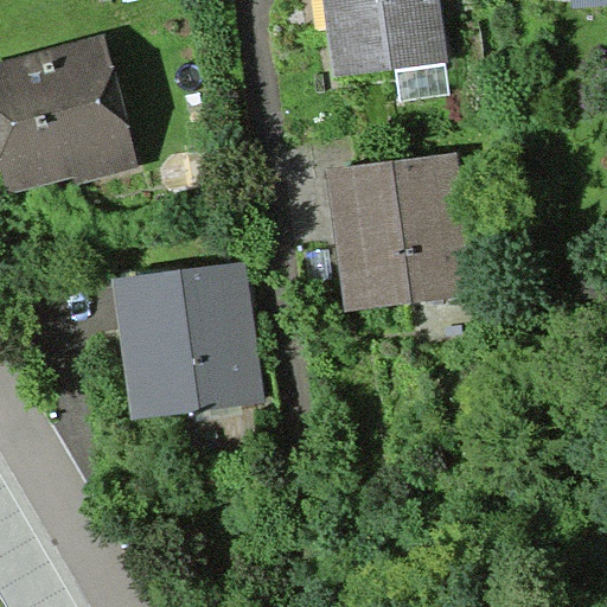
[(440,0),(323,0),(333,77),(396,69),(446,63),(449,62),(440,0)]
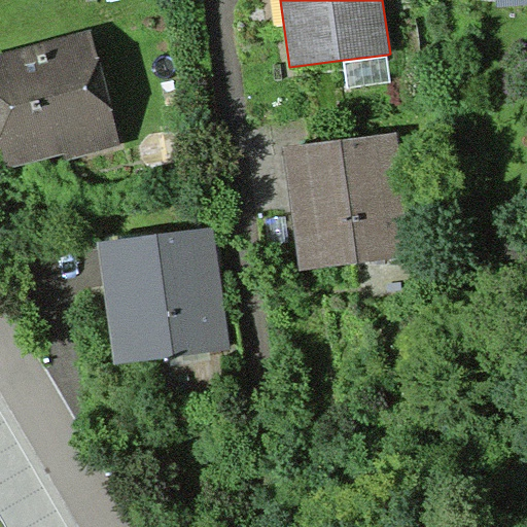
[(92,30),(0,54),(0,138),(8,168),(66,153),(67,160),(123,145),(92,30)]
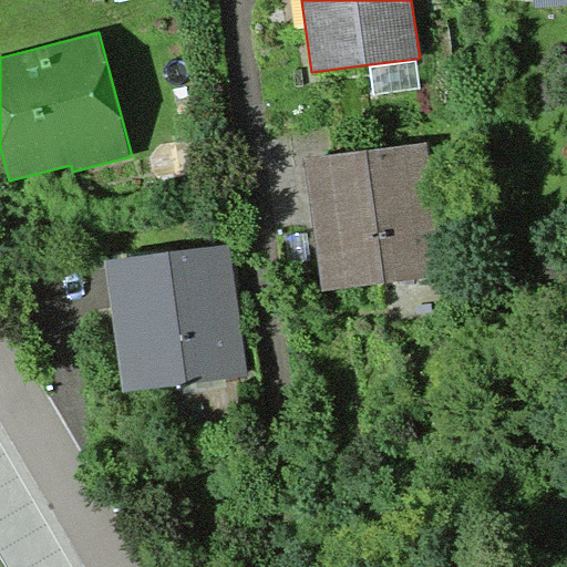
[(421,89),(416,59),(370,64),(373,95),(421,89)]
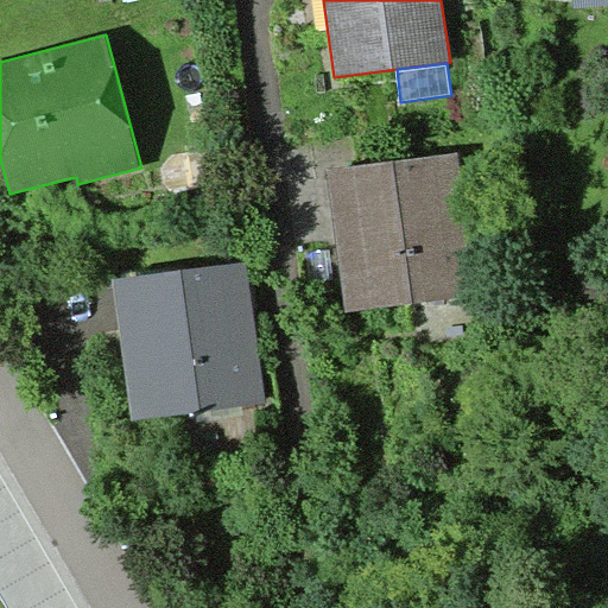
[(456,152),(328,169),(346,311),(474,296),(456,152)]
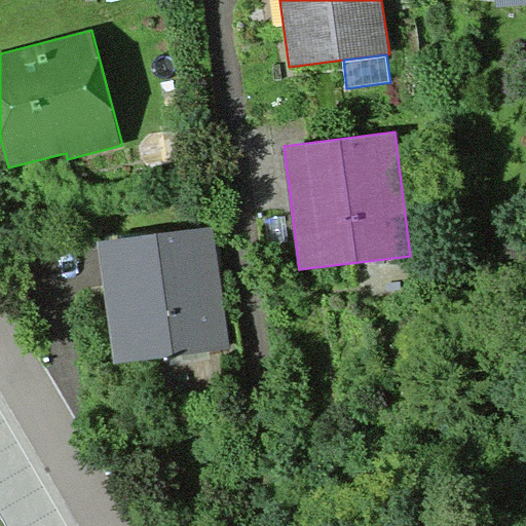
[(214,225),(97,240),(113,363),(230,348),(214,225)]
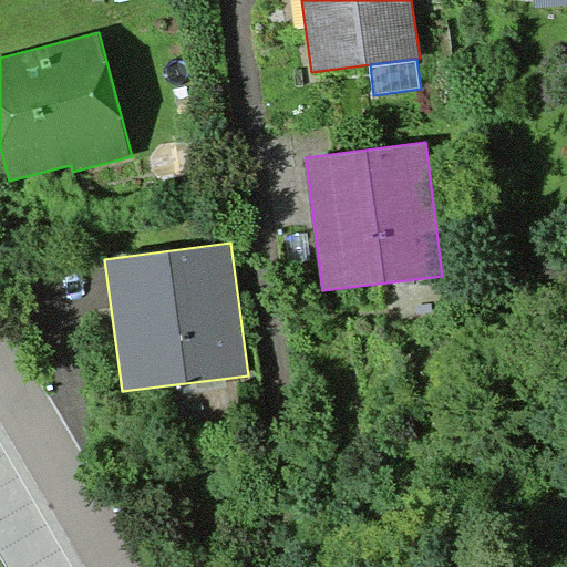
All buildings are outlined.
